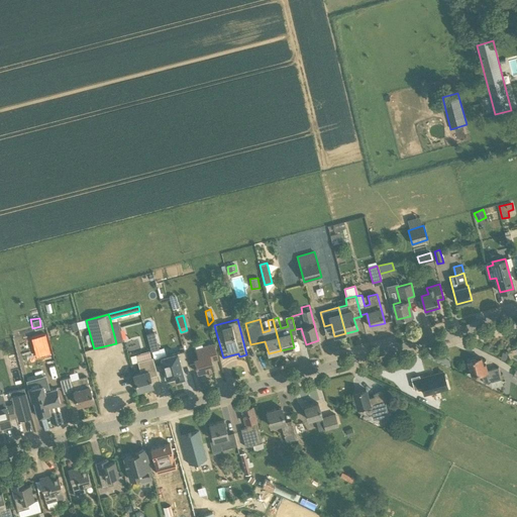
[(154,332),(146,334),(151,351),(160,349),(154,332)]
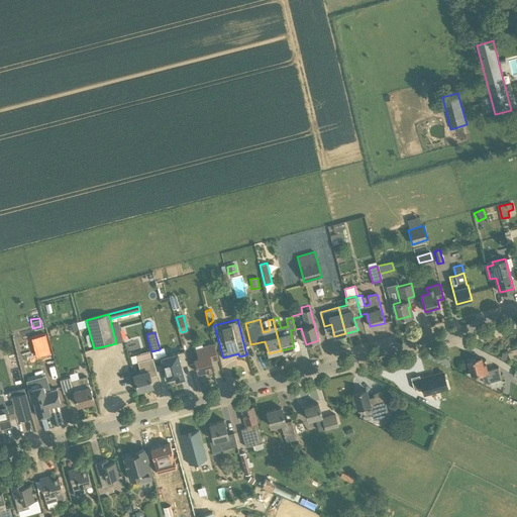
[(50,352),(45,334),(31,338),(36,356),(50,352)]
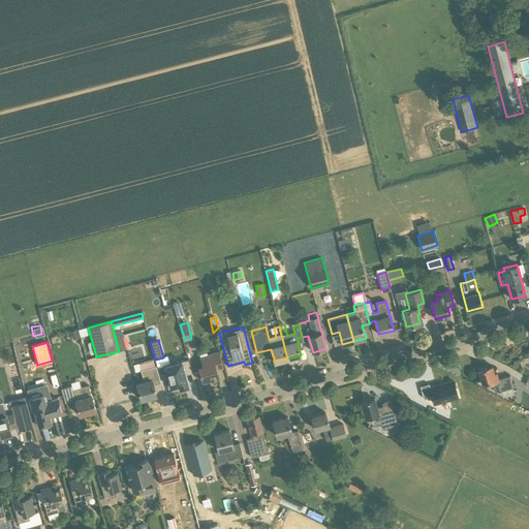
[(200,374),(203,381),(218,377),(216,369),(223,368),(219,351),(208,354),(207,352),(199,354),(203,366),(198,367),(199,372),(199,374),(200,374)]
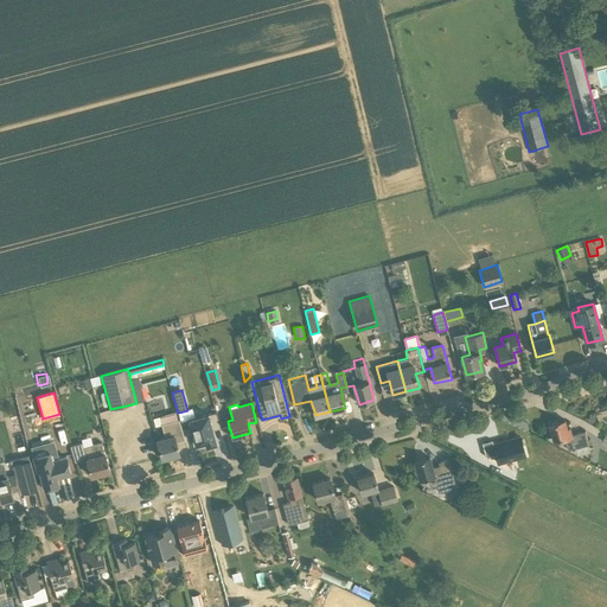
[(208,445),(213,443),(212,440),(216,439),(212,427),(221,425),(216,410),(202,415),(203,421),(189,425),(191,433),(193,433),(197,445),(206,441),(208,445)]
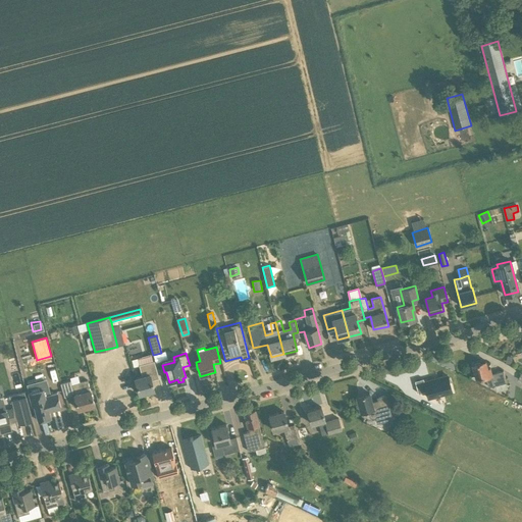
[(144,364),(139,365),(142,376),(135,378),(140,395),(154,390),(152,380),(159,378),(154,361),(153,361),(151,355),(142,357),(144,364)]
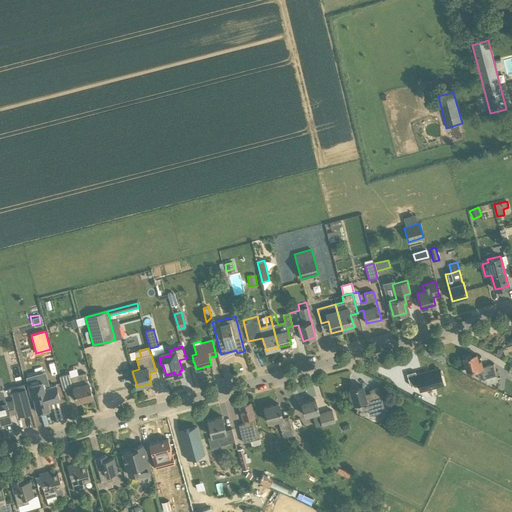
[(480,381),(498,376),(495,364),(483,368),(481,361),(479,362),(477,354),(464,358),(468,372),(477,370),(480,381)]
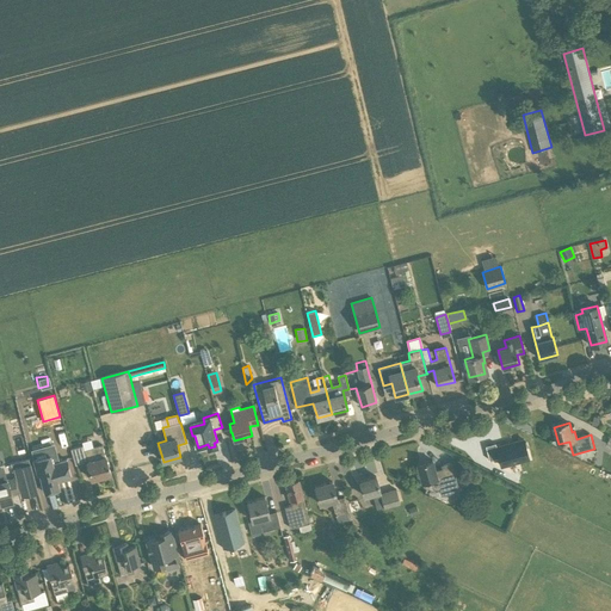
[(529,460),(523,439),(497,448),(495,444),(485,446),(488,461),(499,458),(500,467),(529,460)]
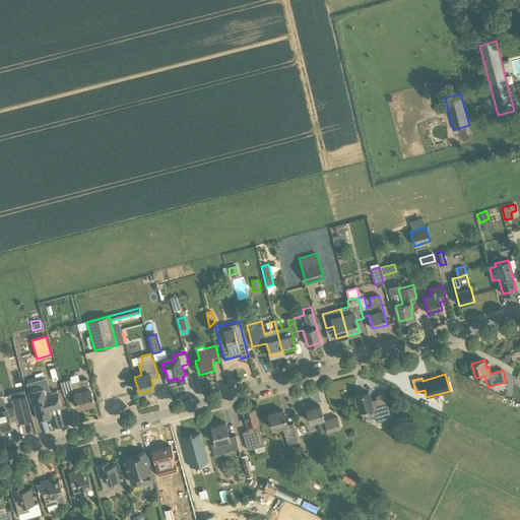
[(64,396),(74,393),(78,408),(94,403),(90,389),(89,389),(87,379),(72,383),(71,379),(60,382),(64,396)]
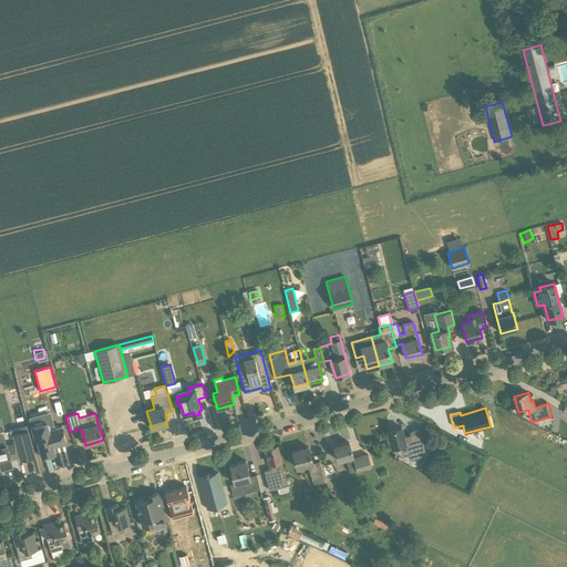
[(47,422),(30,426),(34,441),(38,440),(42,456),(57,453),(54,446),(66,443),(61,426),(49,430),(47,422)]
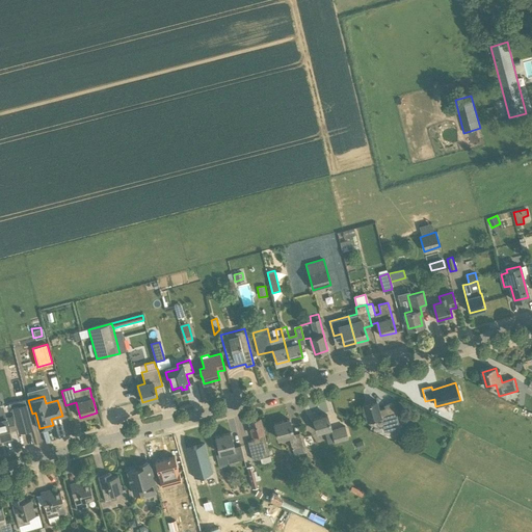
[(398,420),(393,402),(384,405),(384,408),(379,409),(376,400),(363,404),(368,421),(369,423),(378,428),(391,425),(390,422),(398,420)]
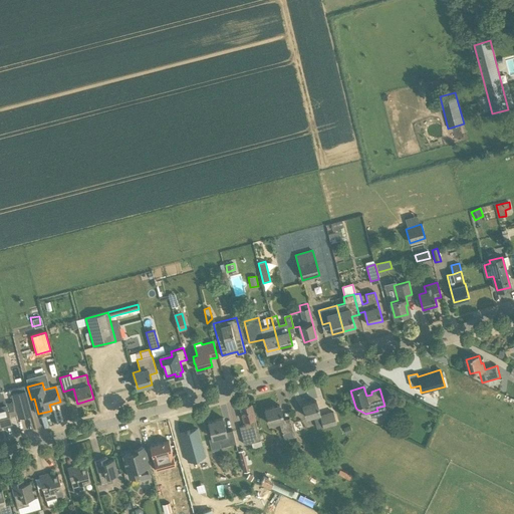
[(19,418),(32,414),(26,392),(13,395),(19,418)]
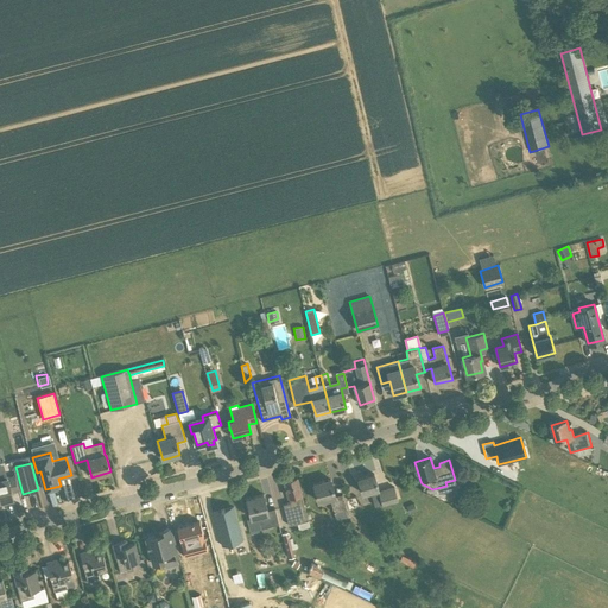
[(0,464),(0,501),(13,499),(11,492),(19,491),(17,483),(14,476),(7,479),(4,464),(0,464)]
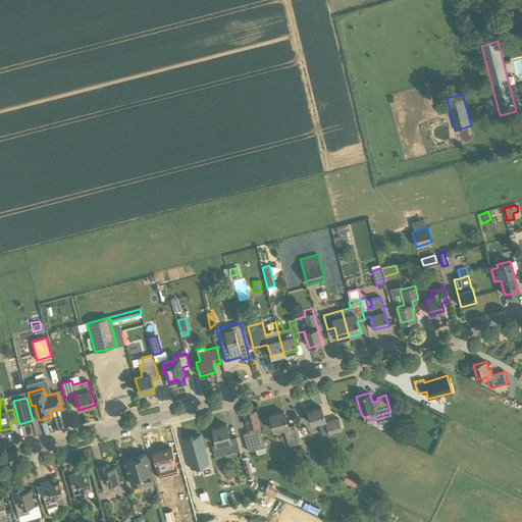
[(338,418),(325,422),(325,420),(321,407),(308,411),(311,424),(318,422),(322,434),(342,429),(338,418)]
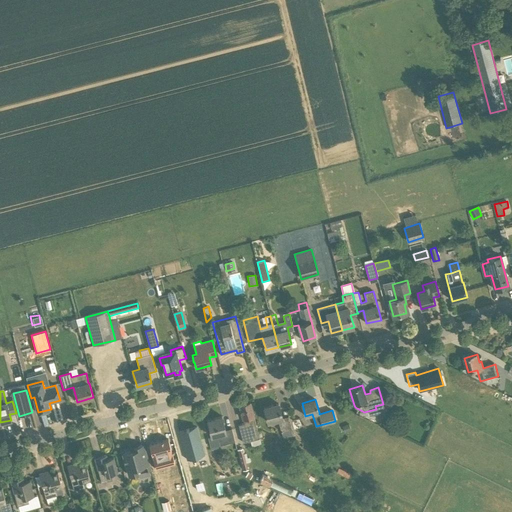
[(243,419),(244,423),(238,425),(243,442),(260,438),(250,402),(239,405),(243,419)]
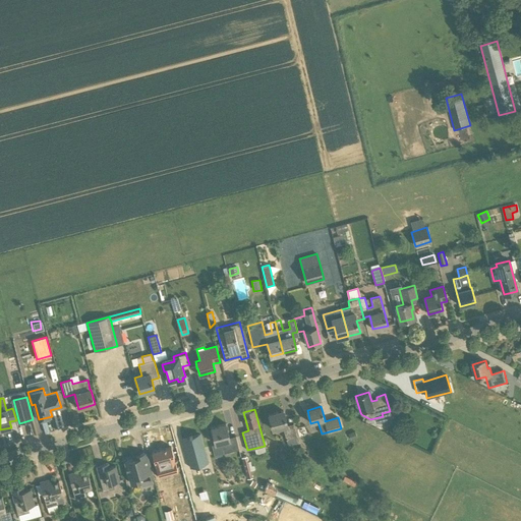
[(286,440),(288,446),(298,443),(296,437),(297,437),(294,426),(288,427),(284,411),(269,415),(273,429),(283,427),(286,440)]
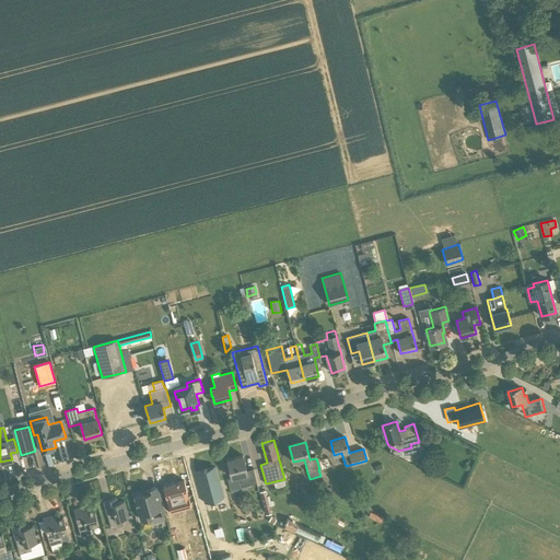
[(254,468),(246,470),(243,455),(226,459),(231,477),(237,476),(241,487),(257,482),(254,468)]
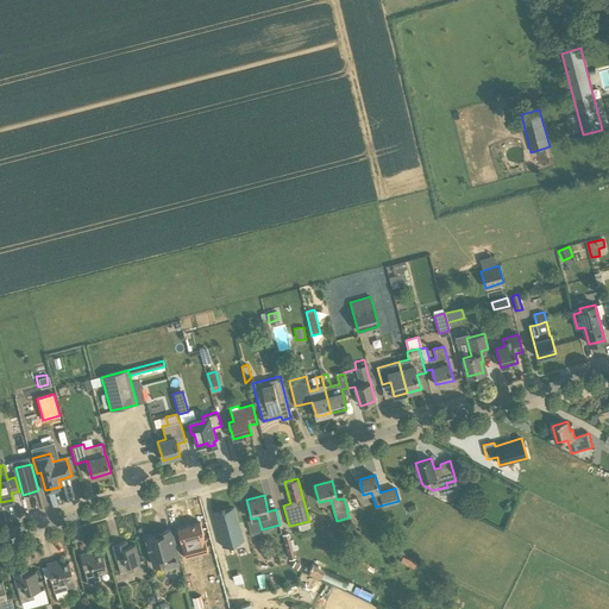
[(410,514),(418,512),(415,504),(408,507),(410,514)]
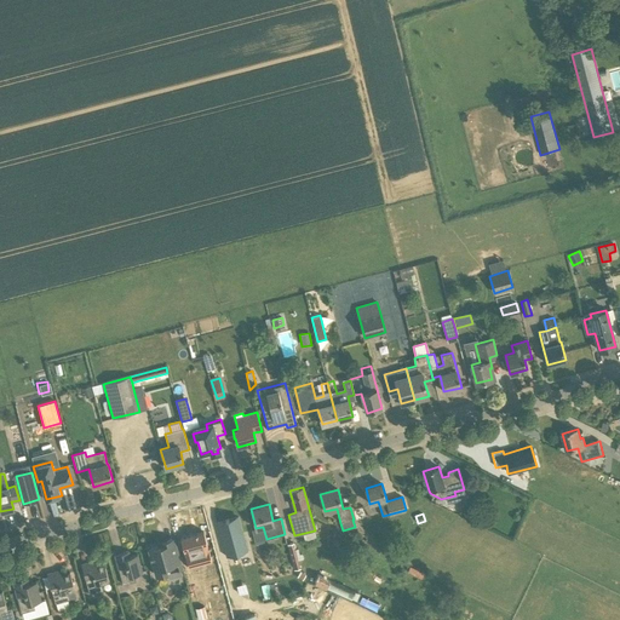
[(239,517),(217,523),(227,558),(247,552),(239,517)]
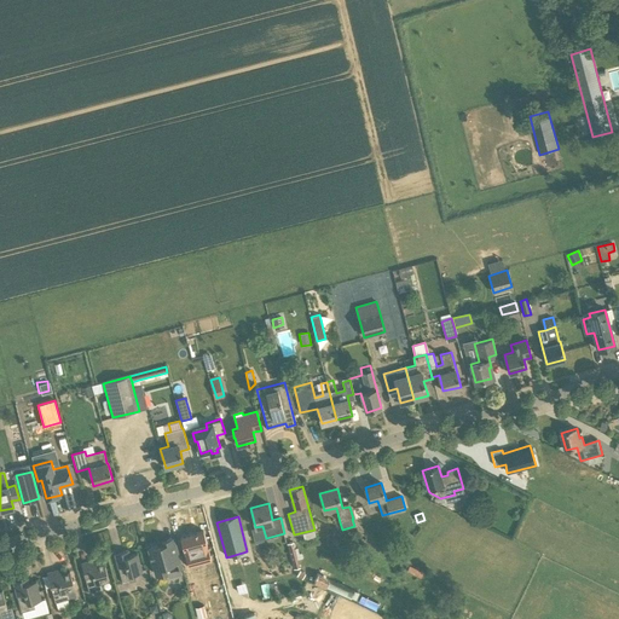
[(204,531),(181,537),(189,563),(212,557),(204,531)]
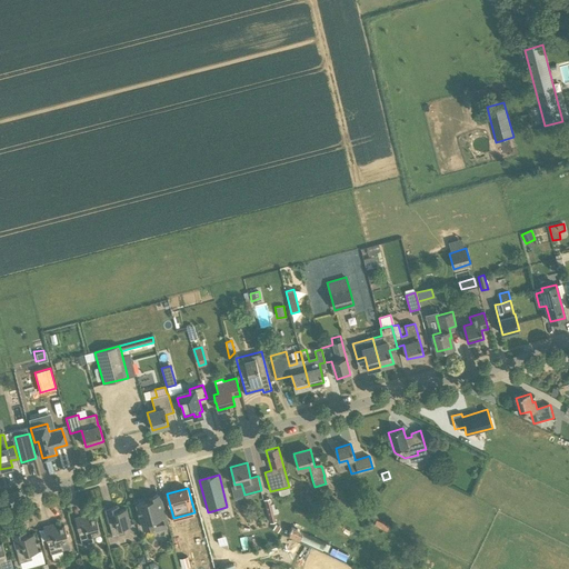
[(137,505),(143,529),(168,522),(160,495),(145,499),(146,502),(137,505)]
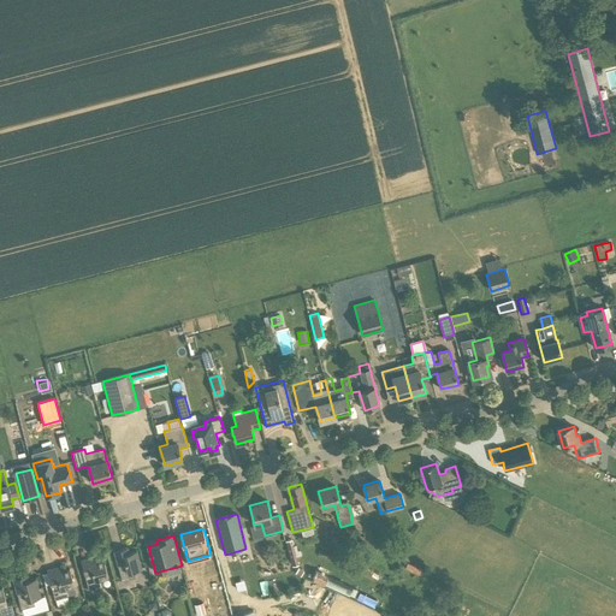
[(286,540),(292,567),(298,566),(296,557),(294,546),(291,539),(286,540)]
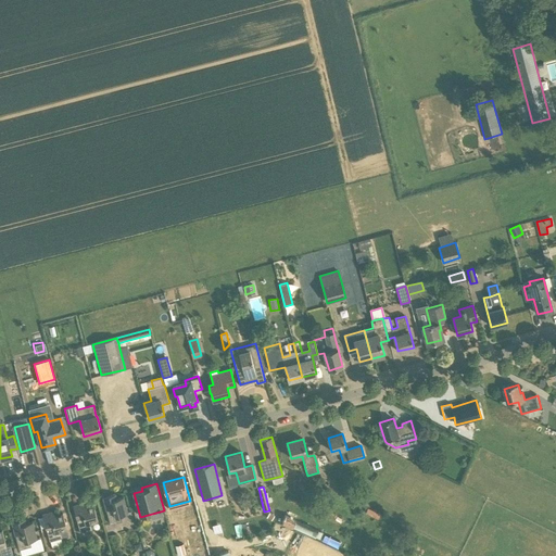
[(103,498),(110,525),(123,521),(121,516),(128,514),(123,497),(116,498),(115,494),(103,498)]
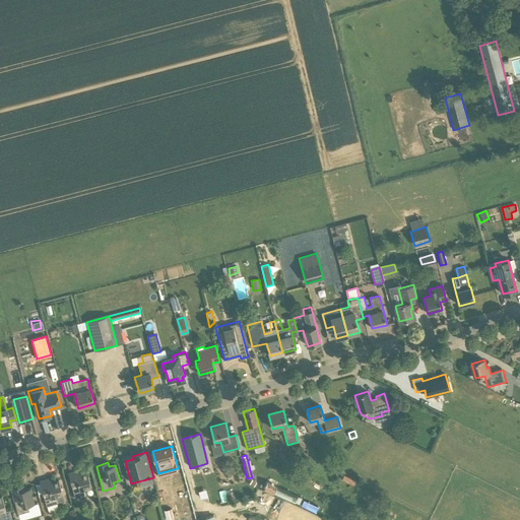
[(80,470),(68,473),(75,499),(86,496),(85,491),(91,489),(87,472),(81,474),(80,470)]
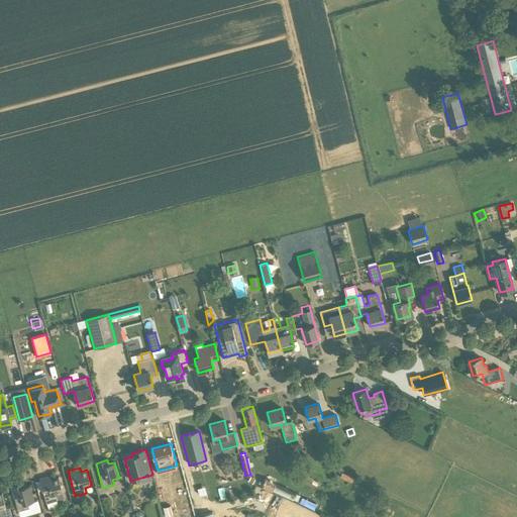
[(212,473),(205,474),(210,495),(217,493),(212,473)]
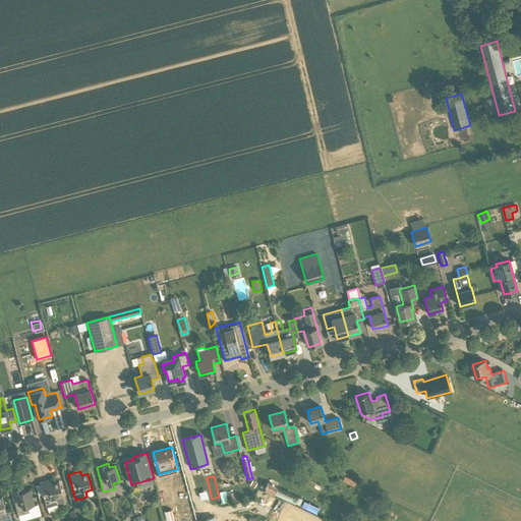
[(354,486),(356,482),(344,476),(342,481),(354,486)]
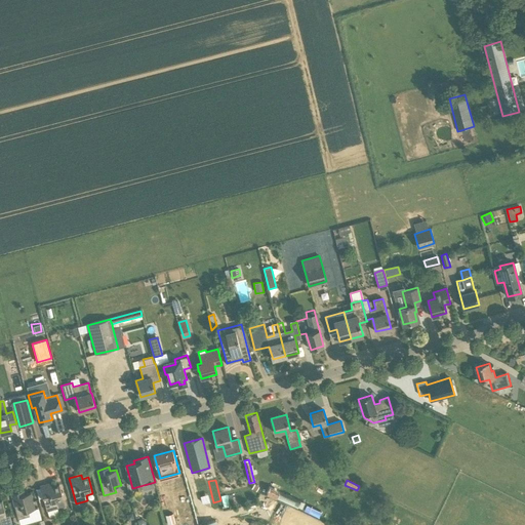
[(281,487),(270,482),(269,486),(270,487),(267,494),(276,498),(281,487)]
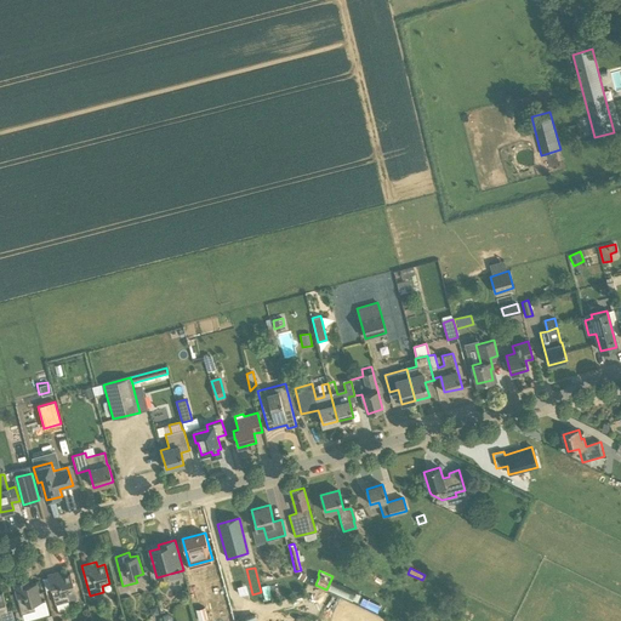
[(61,571),(47,575),(55,605),(69,600),(67,594),(75,593),(70,574),(62,576),(61,571)]
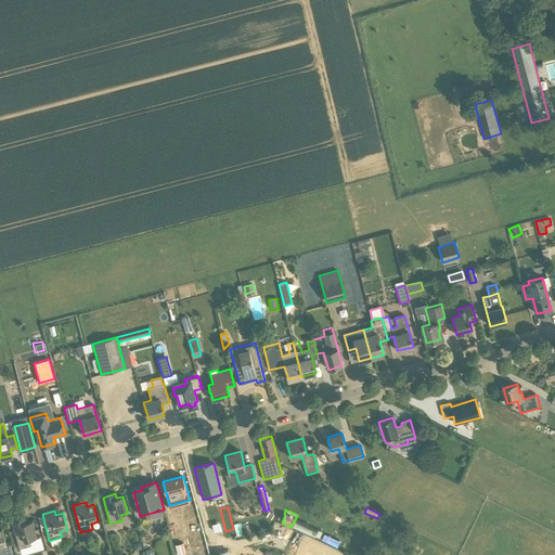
[(164,515),(151,517),(153,527),(166,525),(164,515)]
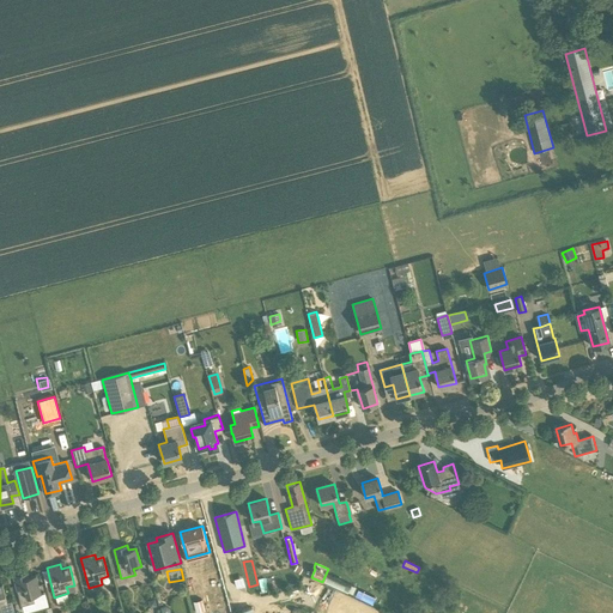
[(26,572),(13,577),(20,606),(35,602),(32,596),(41,594),(36,576),(28,578),(26,572)]
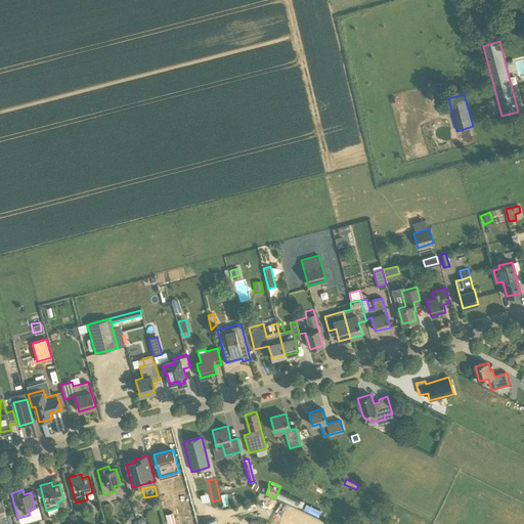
[(0,523),(11,523),(9,515),(6,516),(2,500),(0,500),(0,523)]
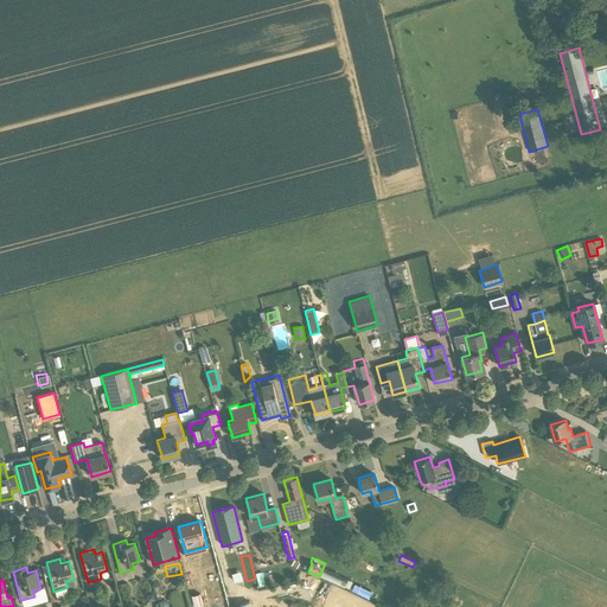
[(196,606),(203,605),(200,594),(191,596),(193,606),(196,606)]
